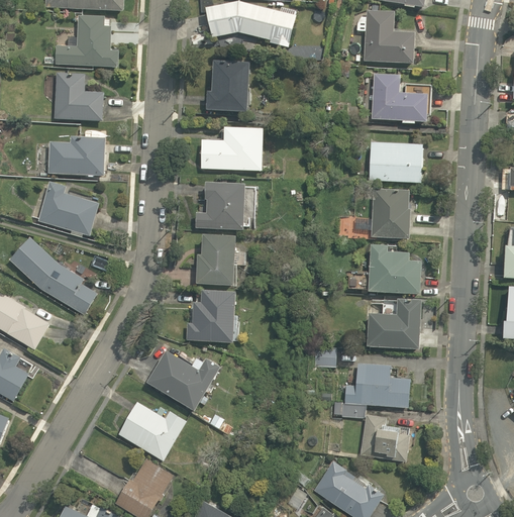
[(45,0),(45,5),(125,10),(125,0),(45,0)]
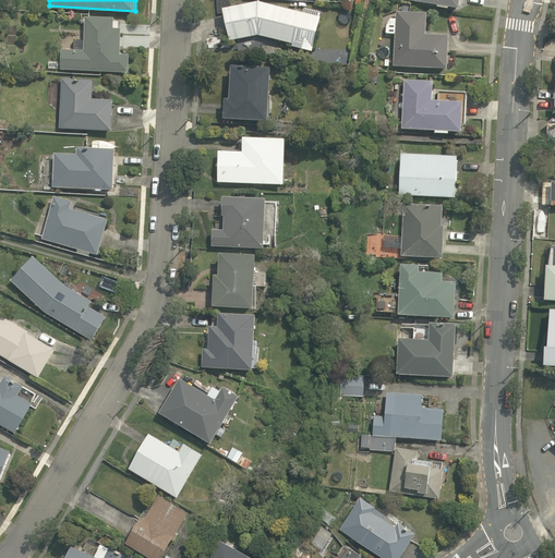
[(301,11),(256,0),(221,9),(230,41),(260,34),(293,43),(292,46),(311,50),(321,12),(302,8),(301,11)]
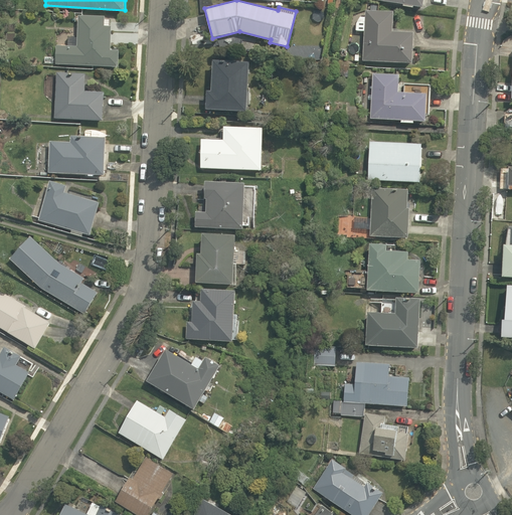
[(364,32),(363,61),(413,63),(414,31),(395,31),(395,11),(365,10),(365,17),(353,16),(353,32),(364,32)]
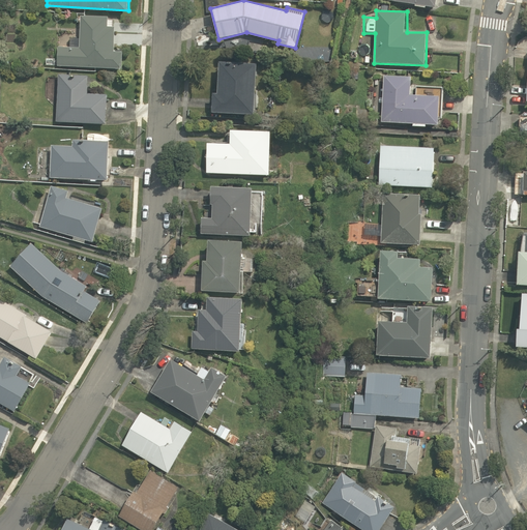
[(66,49),(57,48),(56,66),(121,69),(122,51),(113,51),(114,27),(106,26),(107,16),(79,15),(78,37),(67,36),(66,49)]
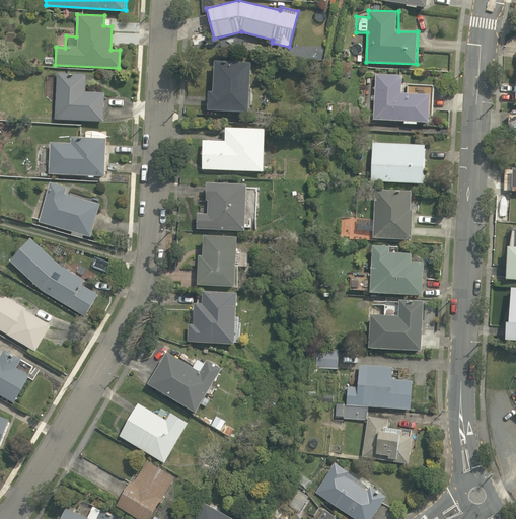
[(251,62),(217,59),(214,91),(208,90),(206,109),(246,114),(251,62)]
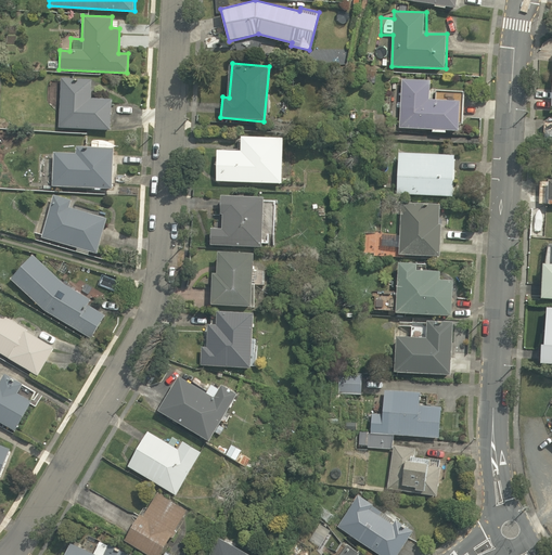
[(92,79),(60,76),(56,129),(110,132),(113,100),(90,99),(92,79)]
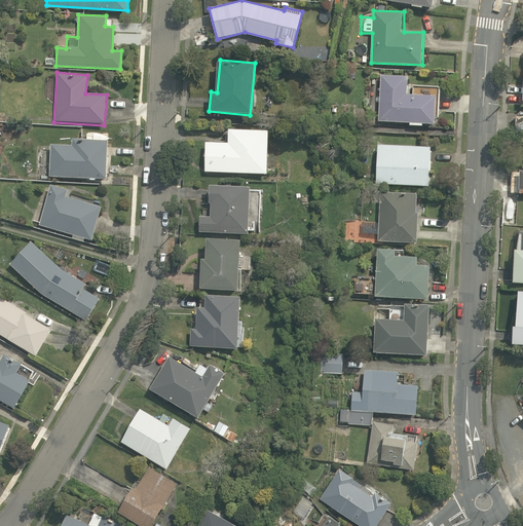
[(424,123),(433,124),(435,97),(409,95),(410,76),(380,75),(378,120),(409,122),(408,127),(423,128),(424,123)]
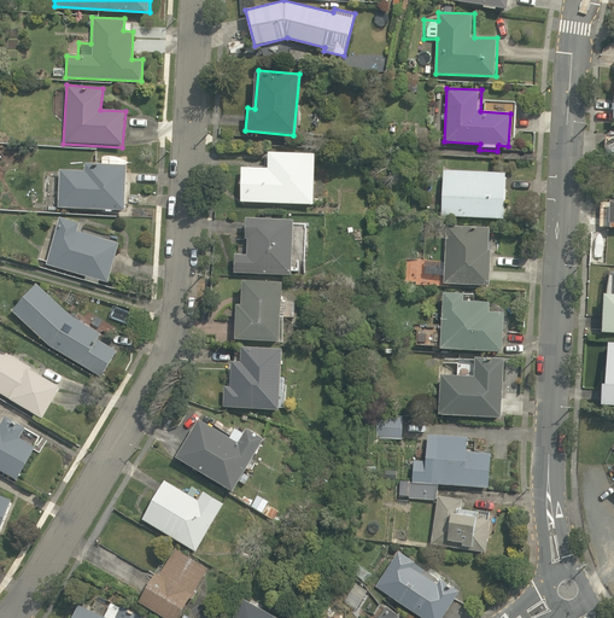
[(268,169),(241,168),(239,202),(315,205),(317,155),(268,151),(268,169)]
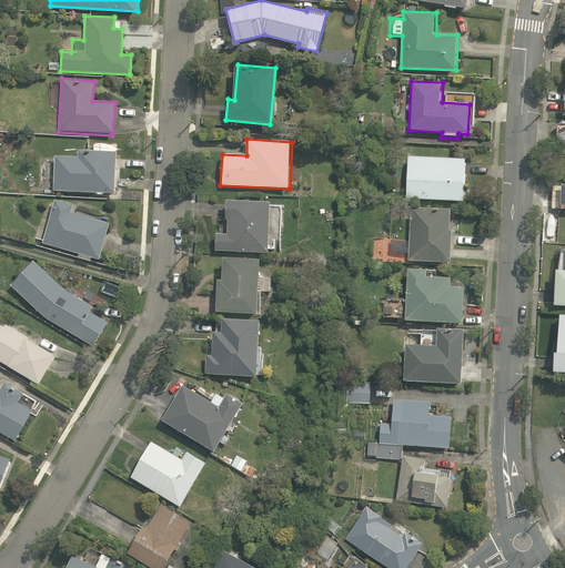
[(80,156),(53,154),(51,190),(115,193),(118,150),(80,148),(80,156)]
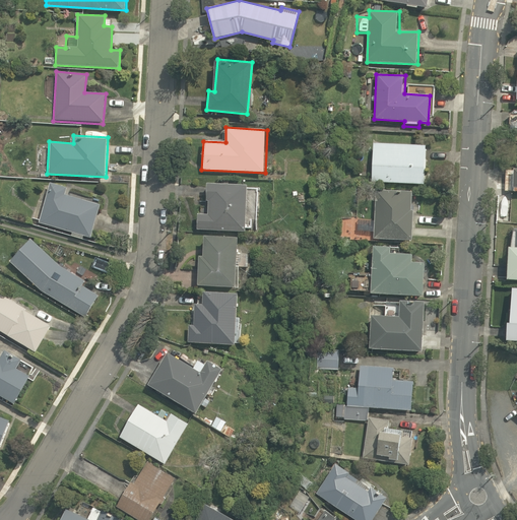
[(427,145),(373,142),(371,181),(424,184),(427,145)]
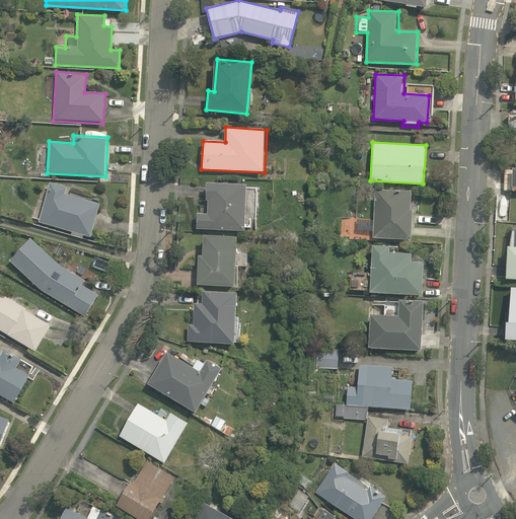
[(515,170),(503,170),(502,190),(510,190),(510,195),(515,195),(515,170)]
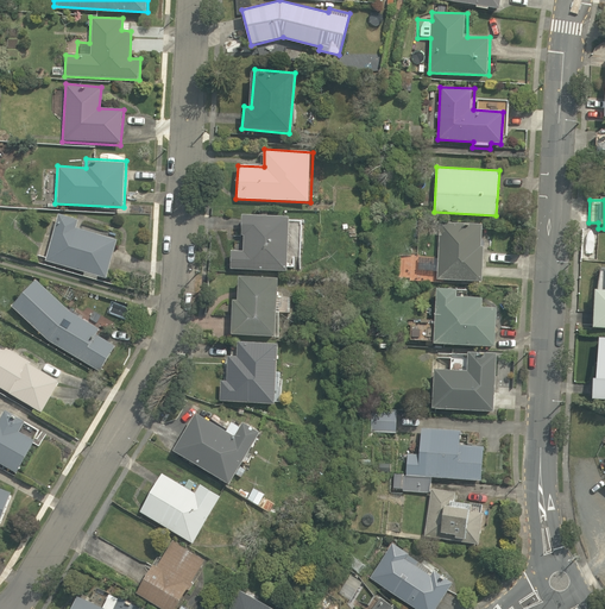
[(80,219),(58,213),(44,259),(102,276),(114,238),(76,227),(80,219)]
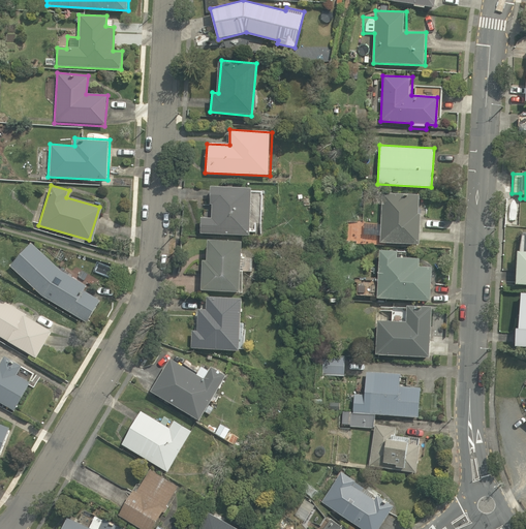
[(251,189),(210,187),(208,220),(199,219),(199,231),(248,235),(251,189)]
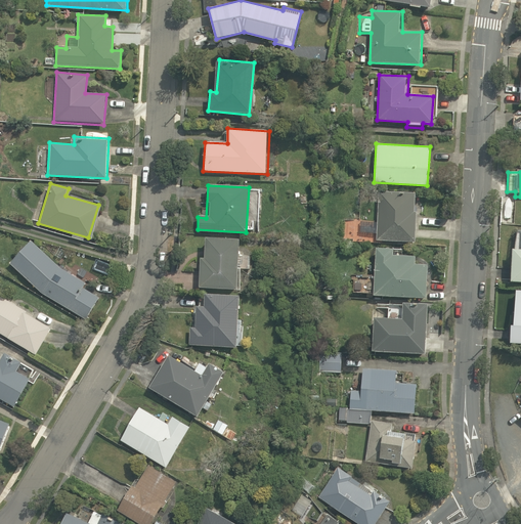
[(417,190),(377,189),(375,241),(415,242),(417,190)]
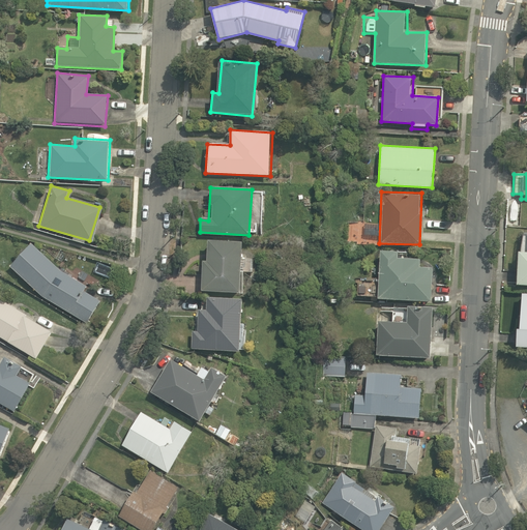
[(251,258),(241,258),(242,242),(209,240),(208,260),(203,260),(201,292),(239,294),(241,271),(250,272),(251,258)]
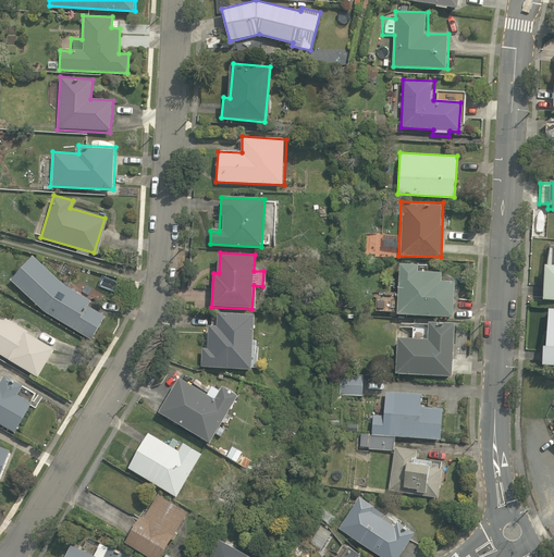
[(553,255),(553,267),(542,267),(541,302),(553,302),(553,255)]
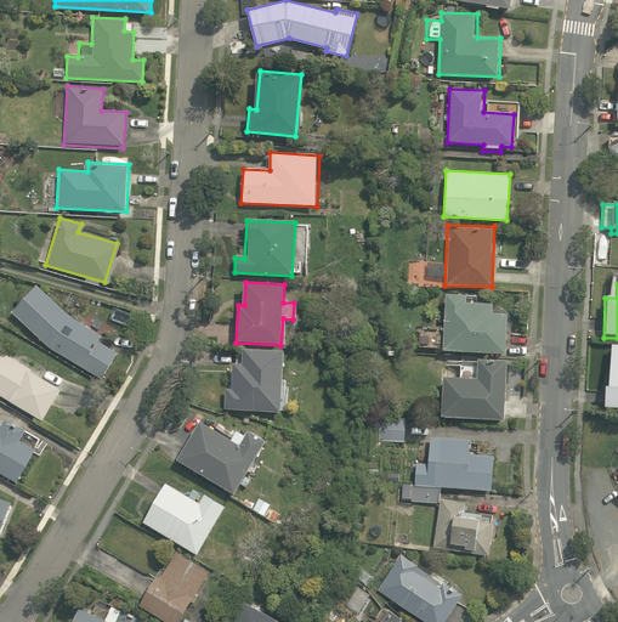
[(101,379),(119,345),(77,321),(40,286),(12,315),(47,350),(101,379)]
